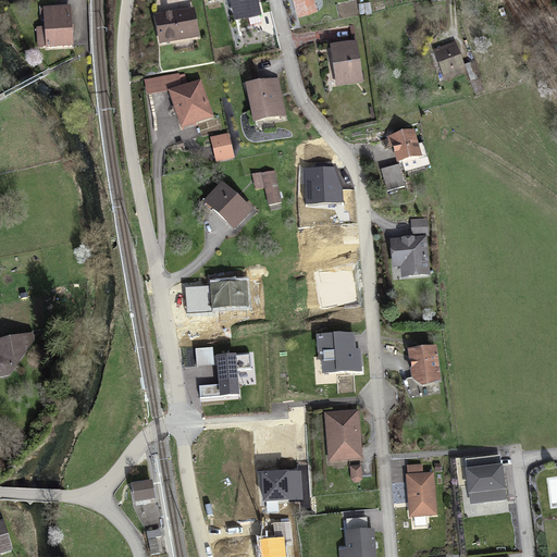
[(257,0),(229,0),(234,21),(260,14),(257,0)]
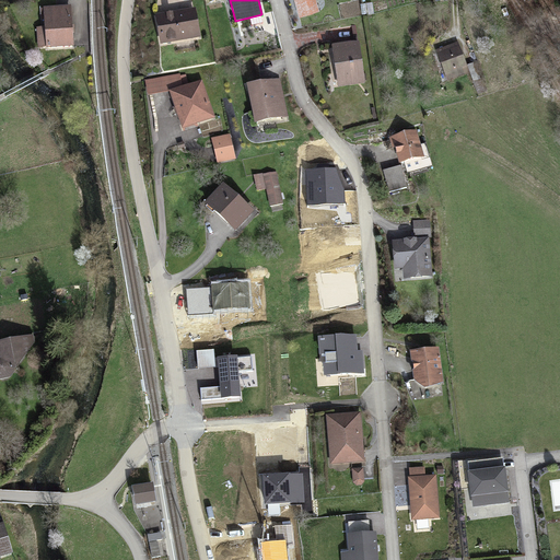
[(294,0),(299,15),(319,10),(316,0),(294,0)]
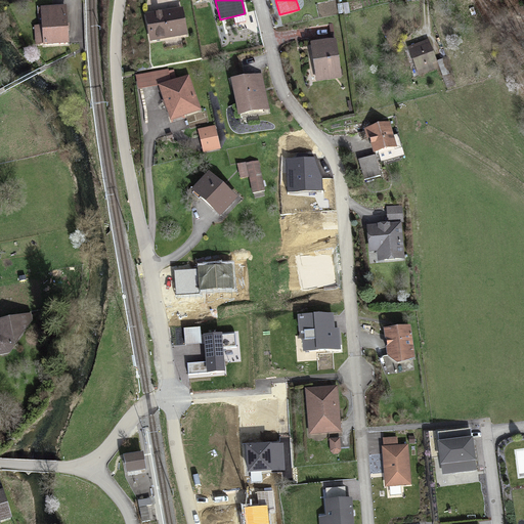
[(67,4),(40,6),(41,25),(34,25),(35,44),(69,42),(67,4)]
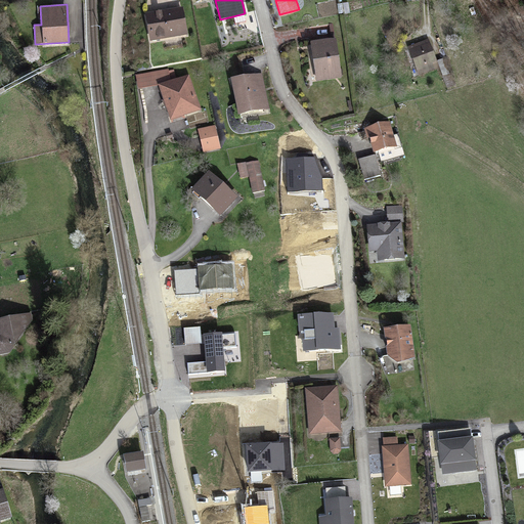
[(183,6),(144,13),(149,41),(188,35),(183,6)]
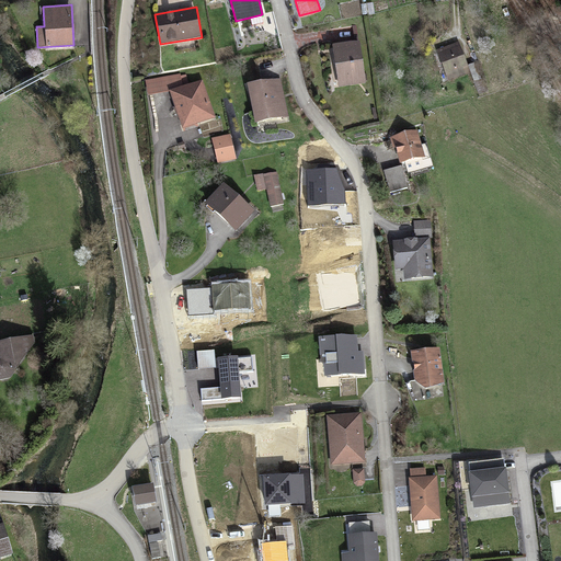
[(359,41),(331,44),(338,87),(366,82),(359,41)]
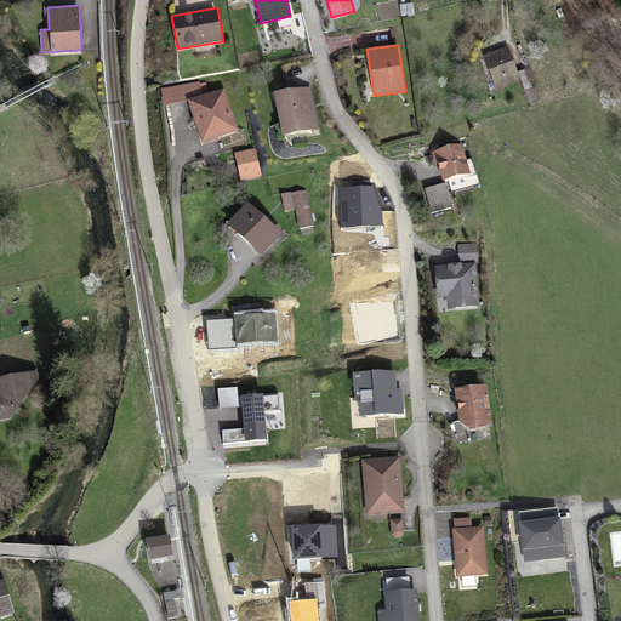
[(508,46),(483,55),(495,90),(520,81),(524,90),(531,87),(525,69),(517,73),(508,46)]
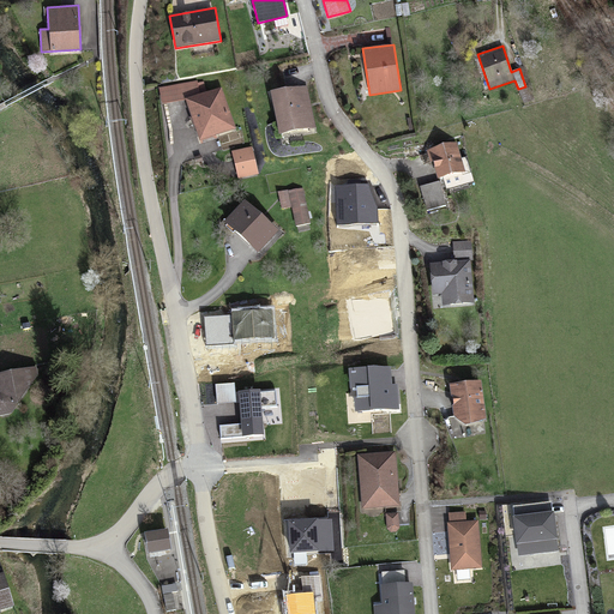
[(162,103),(185,100),(199,140),(235,128),(222,88),(206,90),(204,80),(199,82),(198,79),(160,88),(162,103)]
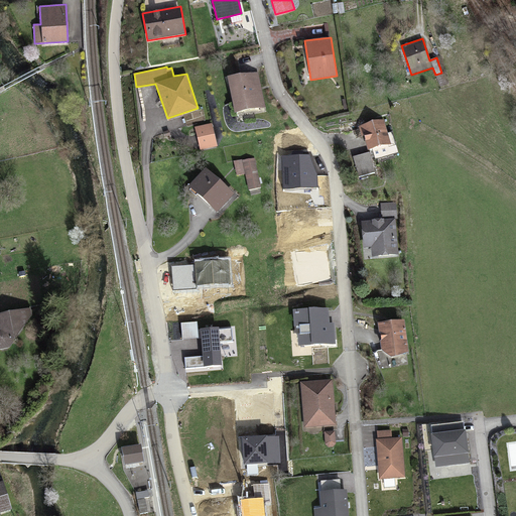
[(259,72),(228,77),(234,112),(265,107),(259,72)]
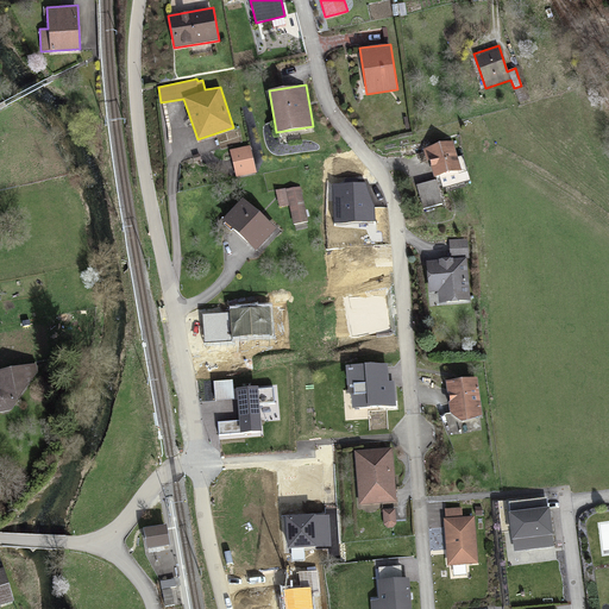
[(526,87),(516,92),(521,104),(532,100),(526,87)]
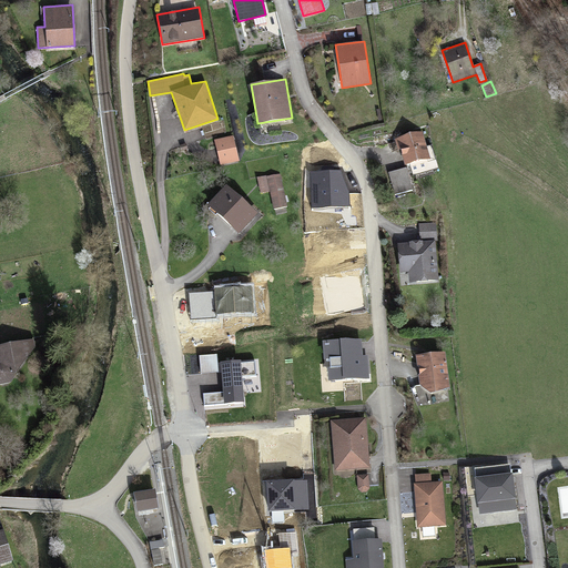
[(426,148),(422,132),(396,140),(404,166),(409,165),(413,175),(437,168),(430,146),(426,148)]
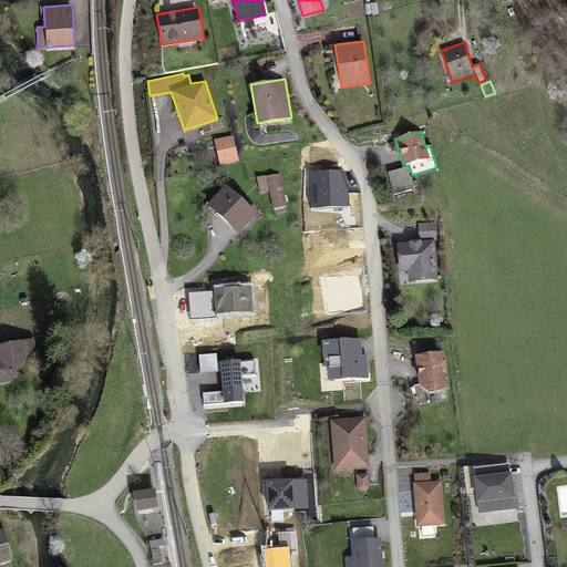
[(233,134),(213,138),(219,165),(238,161),(233,134)]
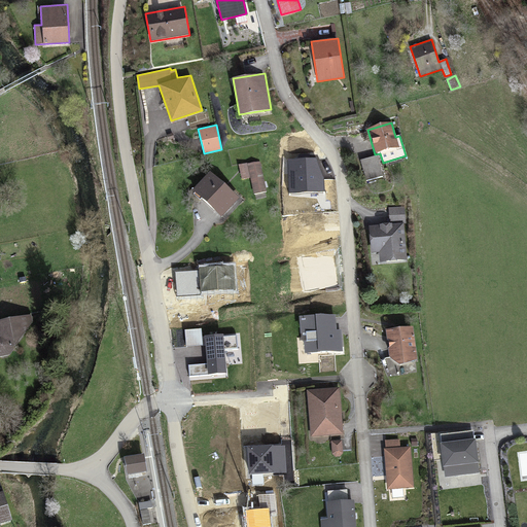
[(299,159),(288,160),(288,194),(324,192),(323,178),(315,179),(315,157),(309,157),(309,154),(299,154),(299,159)]
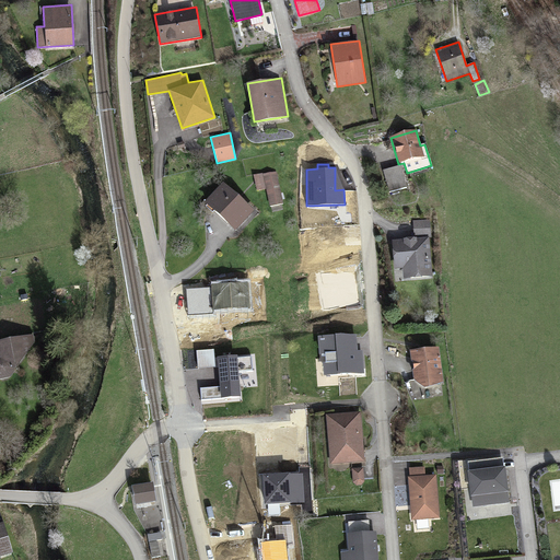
[(401,166),(384,172),(389,191),(407,187),(401,166)]
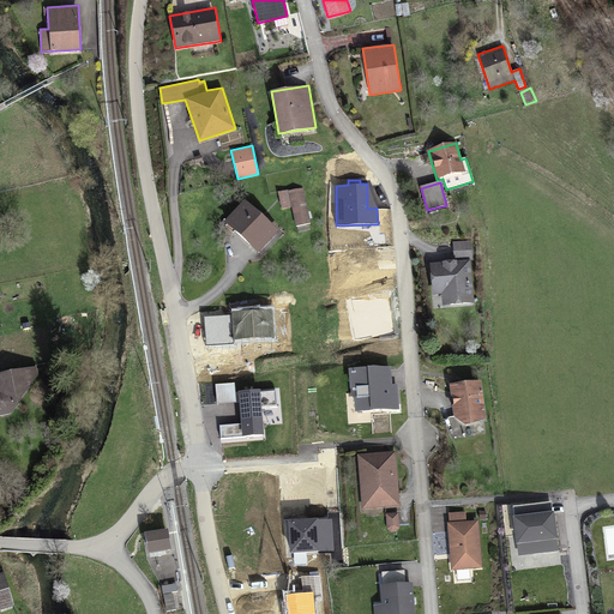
[(311,224),(304,187),(278,192),(282,209),(292,206),(296,227),(311,224)]
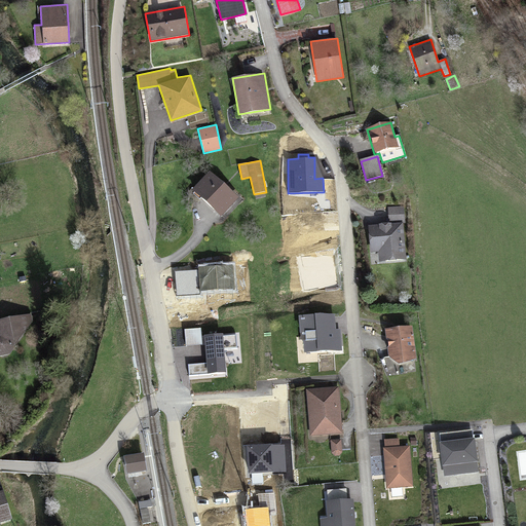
[(238,196),(210,171),(191,190),(221,216),(238,196)]
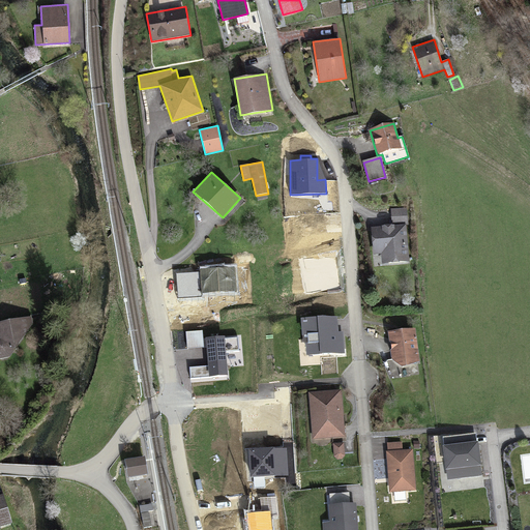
[(408,225),(407,208),(390,209),(391,226),(371,227),(374,255),(381,255),(382,264),(409,262),(406,225),(408,225)]
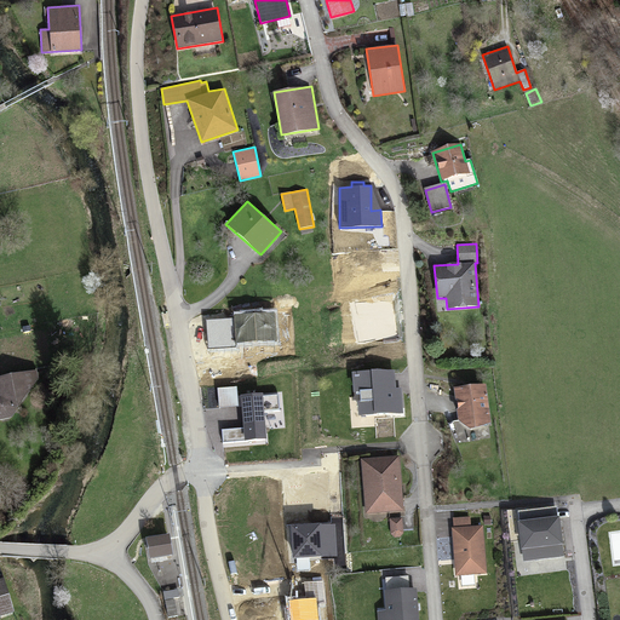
[(234,319),(206,320),(208,350),(237,348),(236,343),(276,340),(275,313),(234,315),(234,319)]
